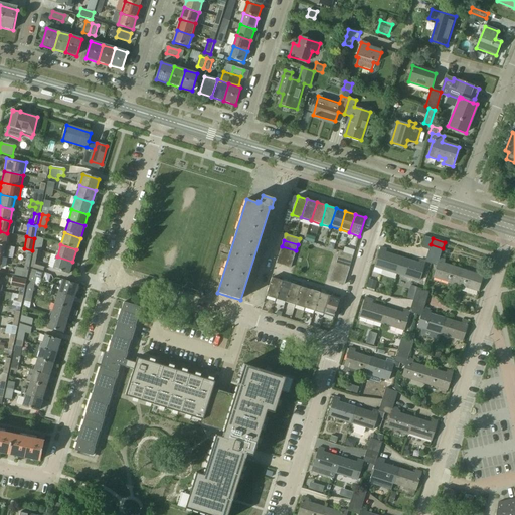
[(443,248),(431,244),(428,250),(441,253),(443,248)]
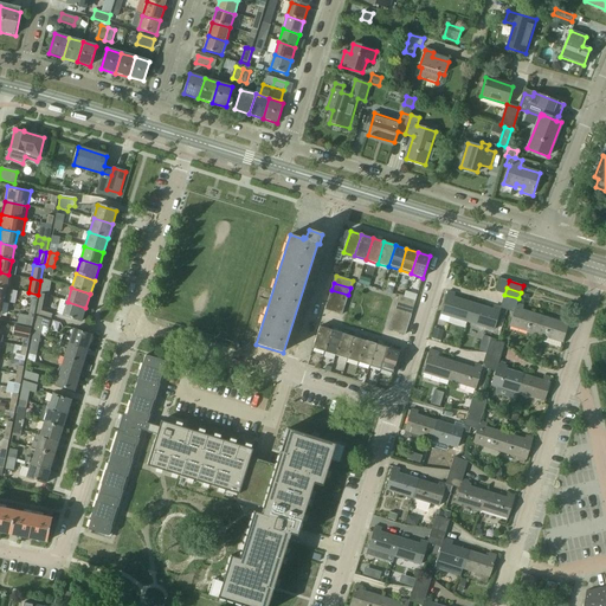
[(348,295),(331,290),(329,296),(347,302),(348,295)]
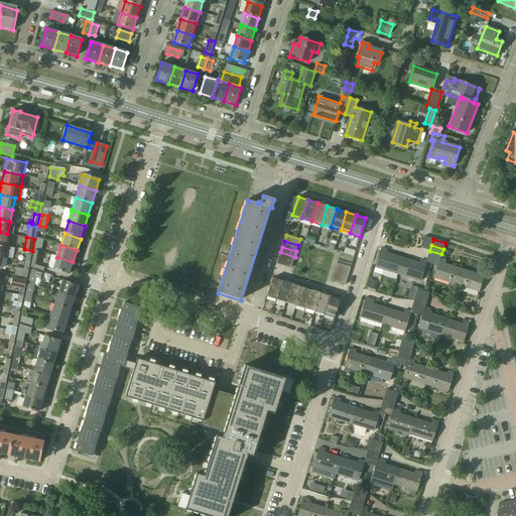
[(376,267),(398,274),(403,258),(386,253),(387,250),(382,248),(376,267)]
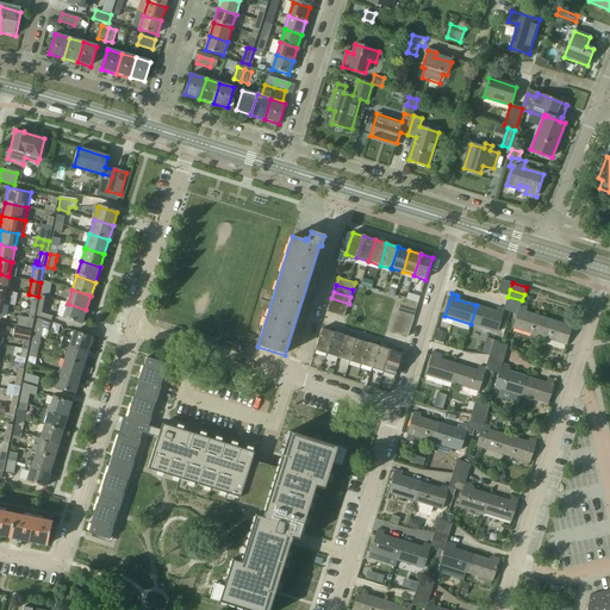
[(39,296),(36,316),(51,321),(53,312),(47,310),(49,297),(39,296)]
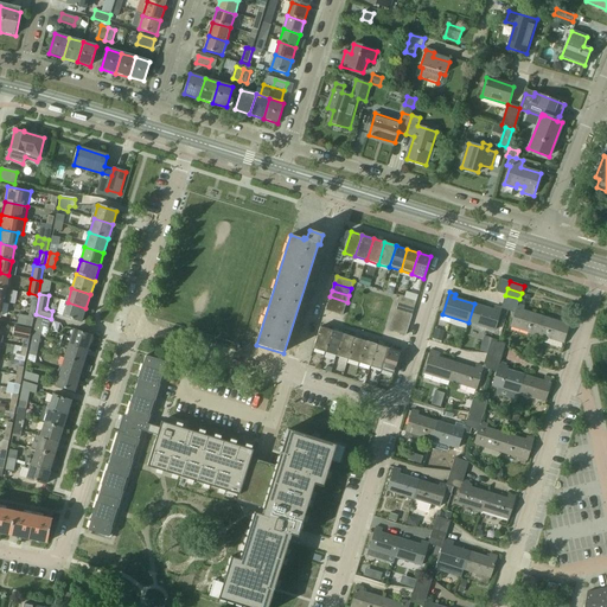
[(397,304),(414,308),(416,301),(400,295),(397,304)]
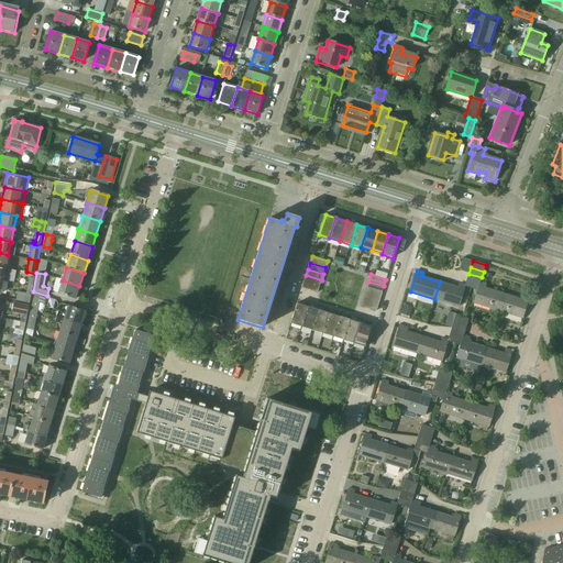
[(466,279),(479,284),(481,282),(482,277),(468,274),(466,279)]
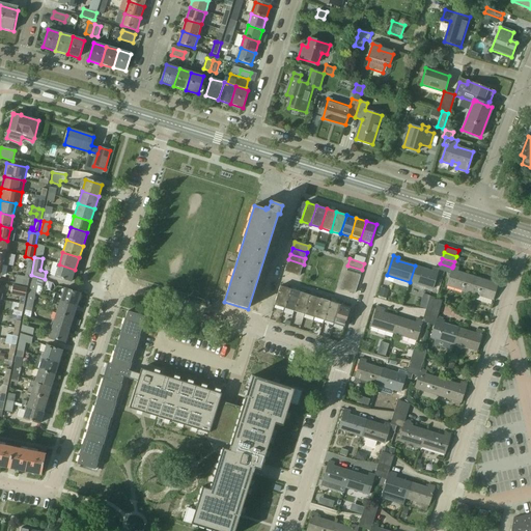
[(292,268),(297,269),(302,271),(304,264),(288,259),(287,266),(292,268)]
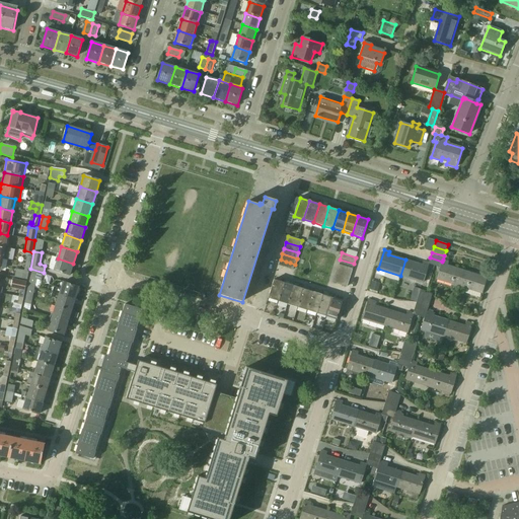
[(440,268),(442,262),(430,257),(429,264),(440,268)]
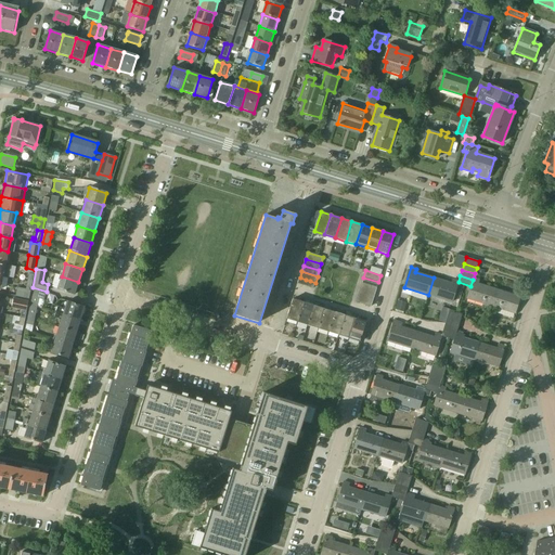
[(75,295),(78,282),(62,276),(57,289),(75,295)]
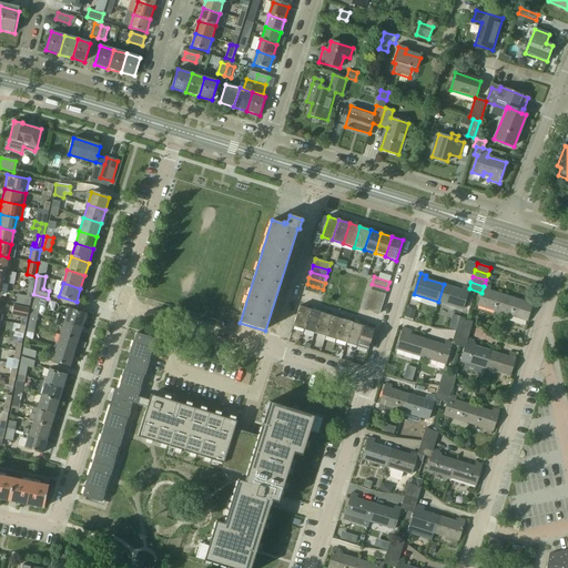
[(372,284),(369,290),(385,295),(387,288),(372,284)]
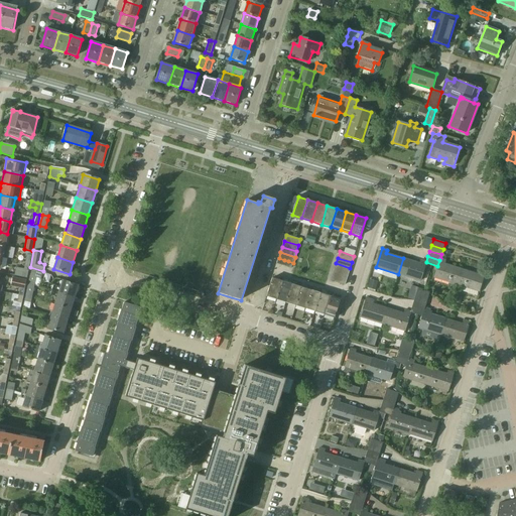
[(420,281),(426,262),(421,260),(420,263),(403,258),(398,274),(420,281)]
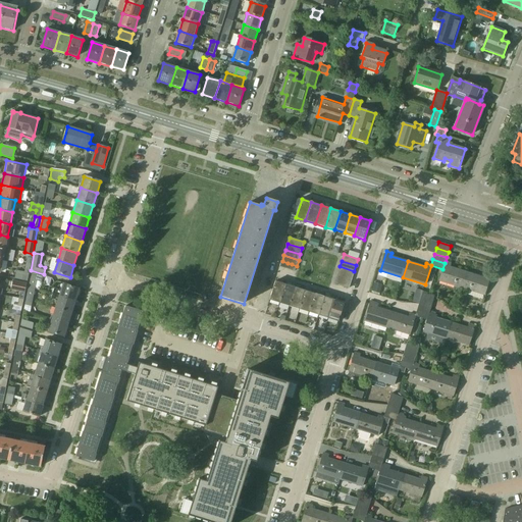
[(451,263),(446,261),(445,263),(442,269),(439,281),(462,288),(467,272),(450,267),(451,263)]
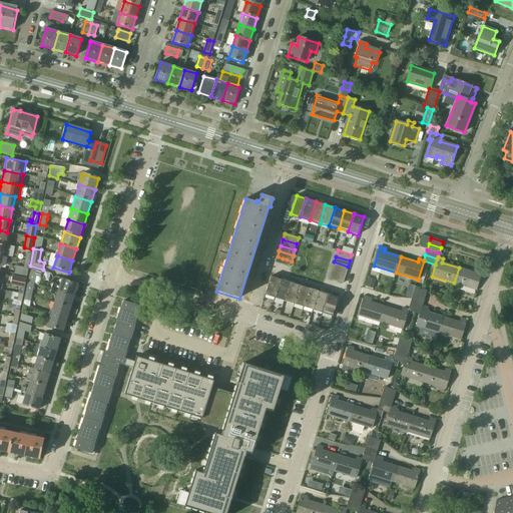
[(334,262),(333,268),(347,272),(348,267),(334,262)]
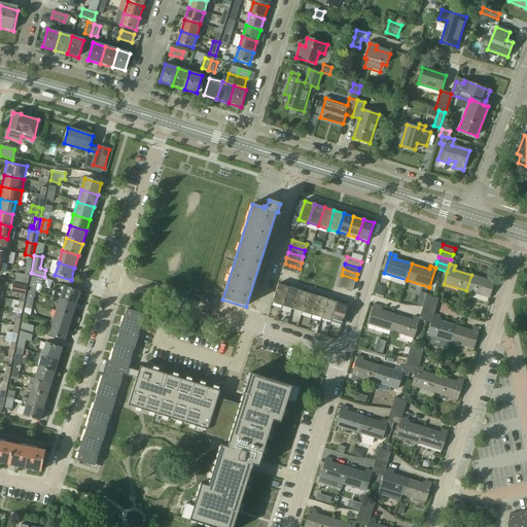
[(25,275),(15,273),(14,281),(28,284),(29,276),(25,275)]
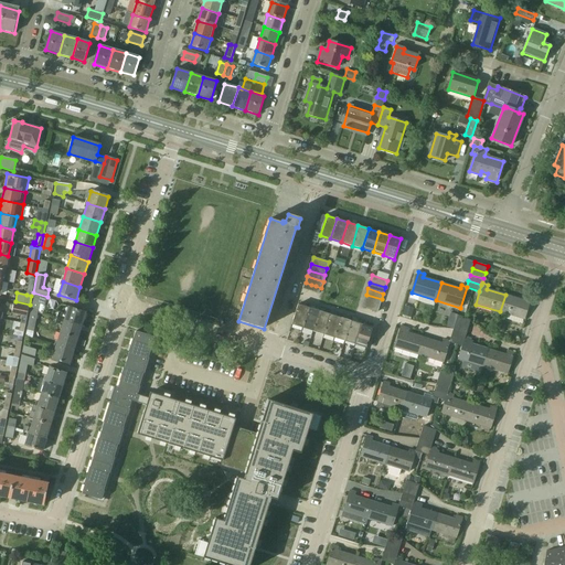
[(370,302),(374,304),(380,306),(382,299),(366,295),(364,301),(370,302)]
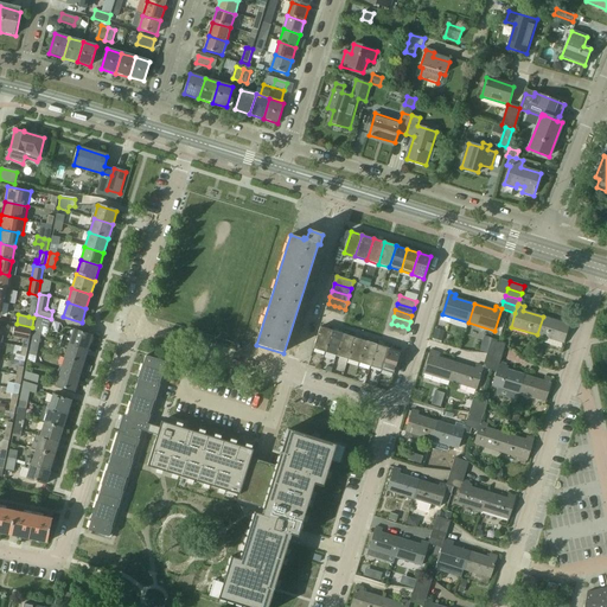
[(543,317),(537,334),(563,343),(570,320),(563,318),(562,323),(543,317)]
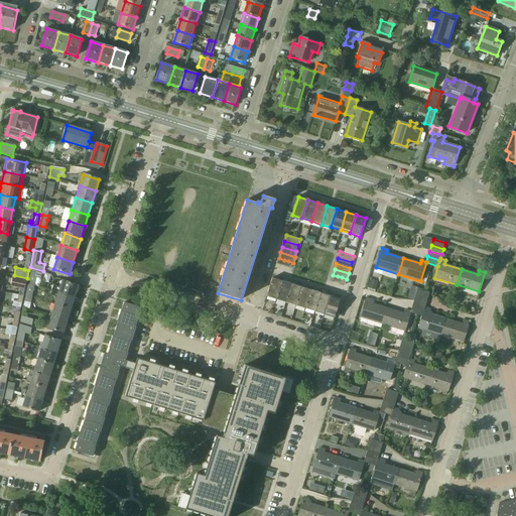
[(29,276),(28,283),(34,284),(35,278),(41,279),(42,273),(31,270),(29,276)]
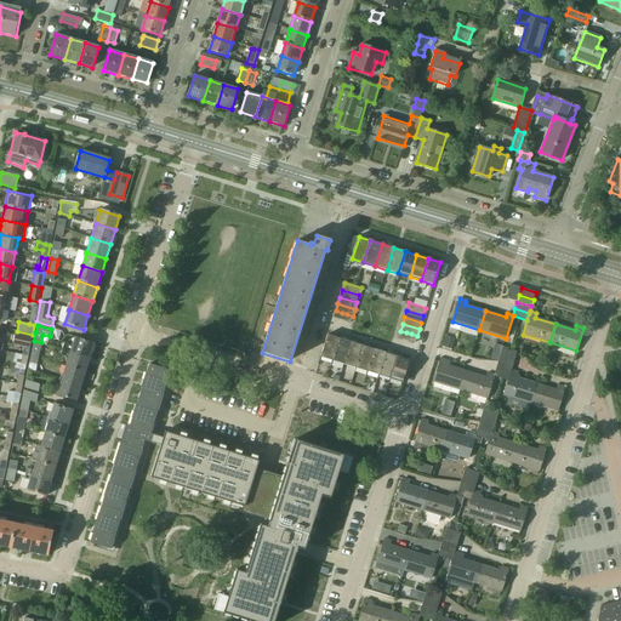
[(22,355),(28,357),(32,336),(15,334),(12,345),(23,347),(22,355)]
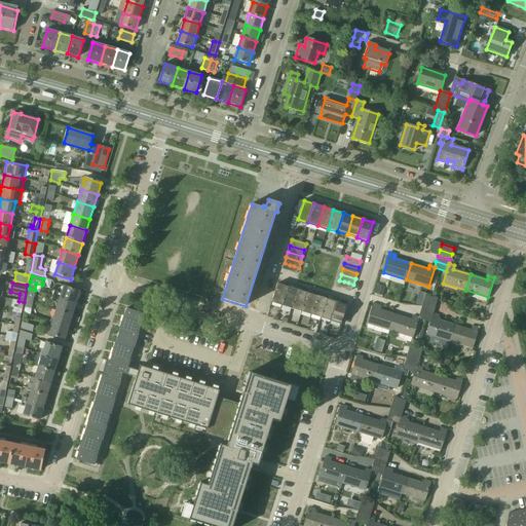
[(282,306),(288,287),(277,284),(271,303),(282,306)]
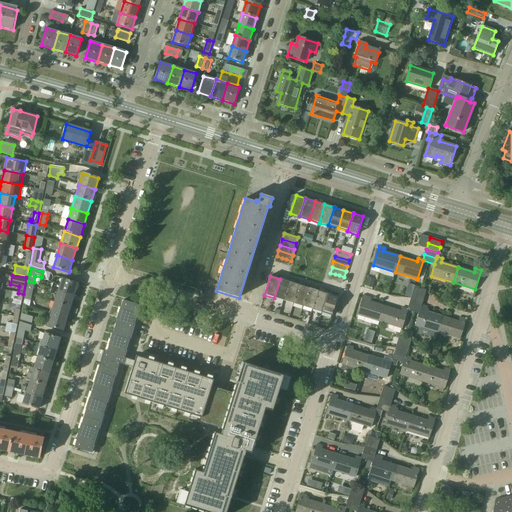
[(51,288),(74,295),(78,283),(62,278),(60,285),(53,283),(51,288)]
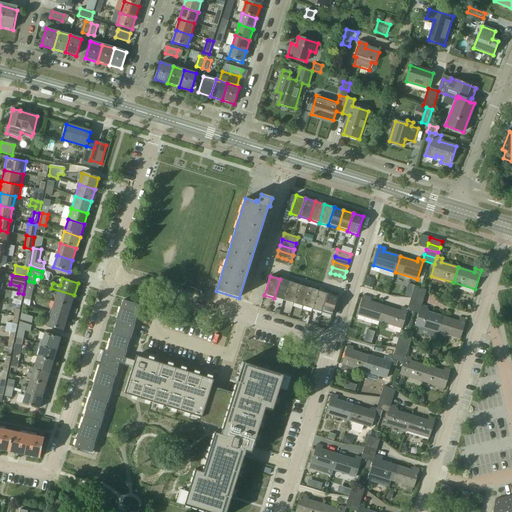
[(367,278),(365,286),(372,288),(374,280),(367,278)]
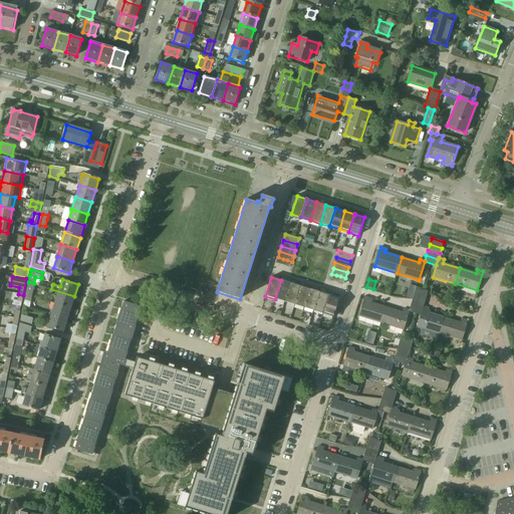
[(285,302),(291,283),(281,280),(275,299),(285,302)]
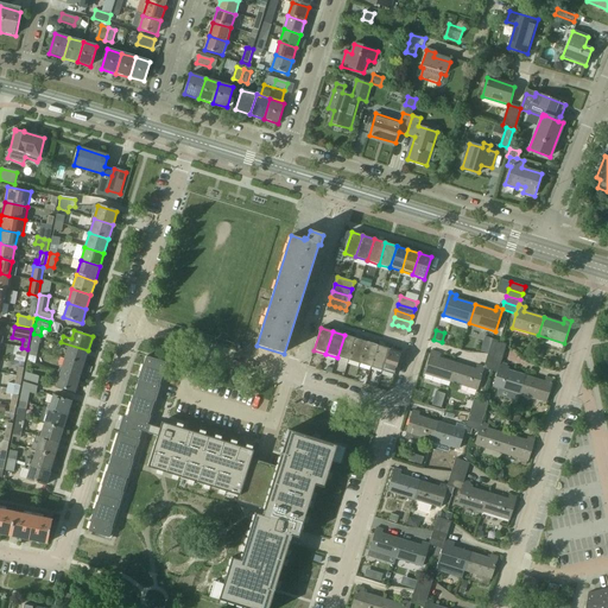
[(40,335),(33,334),(30,348),(37,349),(40,335)]
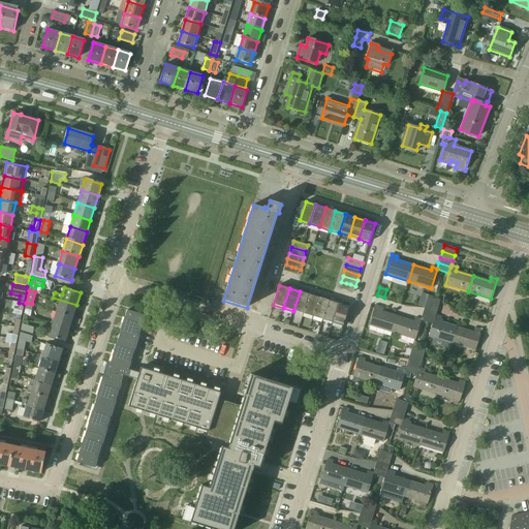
[(304,314),(309,294),(300,291),(293,311),(304,314)]
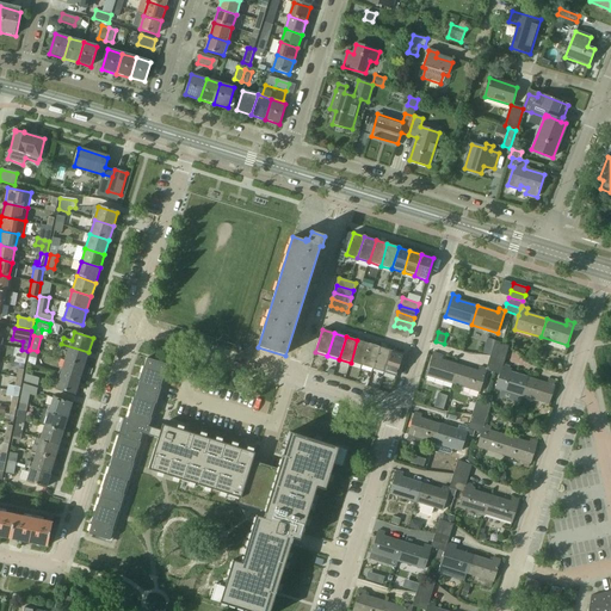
[(492,349),(494,341),(487,339),(485,346),(492,349)]
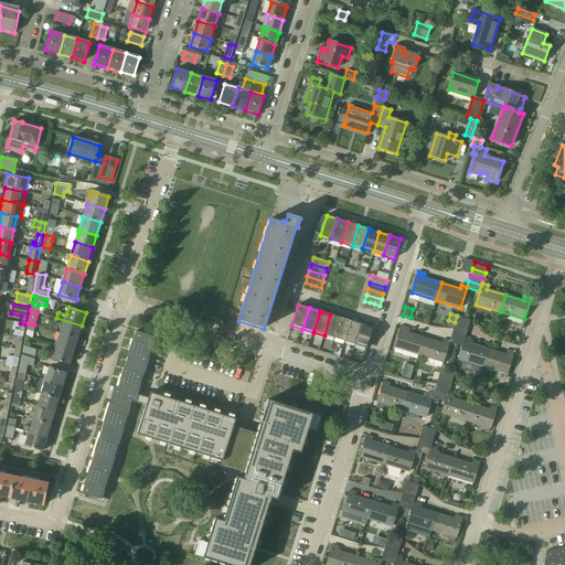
[(334,339),(341,318),(330,315),(324,336),(334,339)]
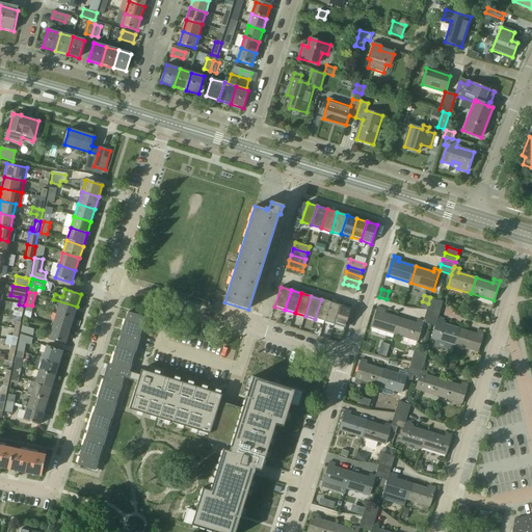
[(431,298),(429,304),(441,309),(443,302),(431,298)]
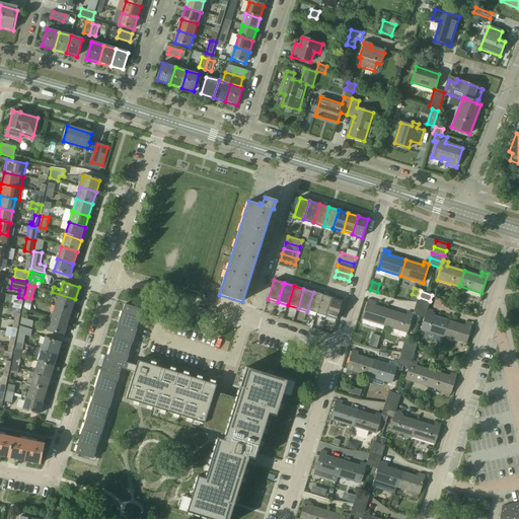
[(75,299),(52,292),(51,298),(57,300),(55,306),(71,311),(75,299)]
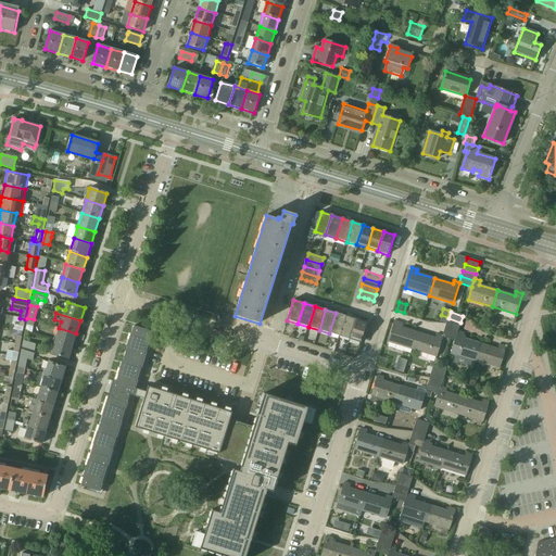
[(340,337),(345,316),(336,313),(329,333),(340,337)]
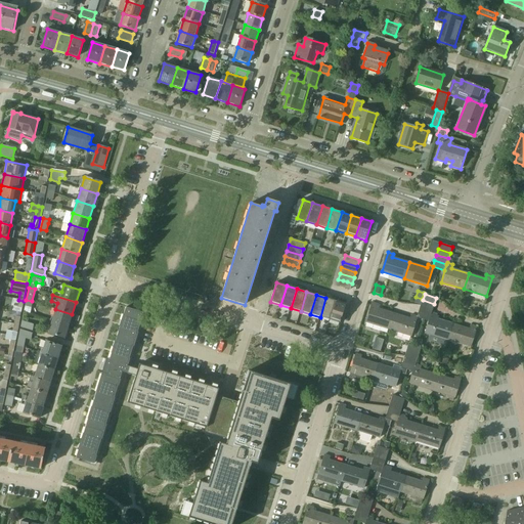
[(420,305),(422,299),(416,297),(413,303),(420,305)]
